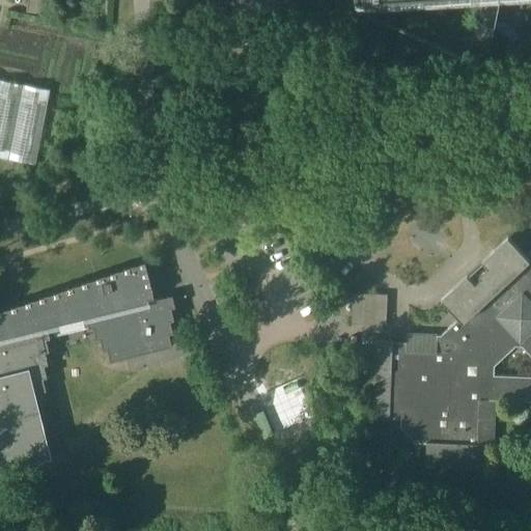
[(46,0),(28,0),(28,11),(46,14),(46,0)]
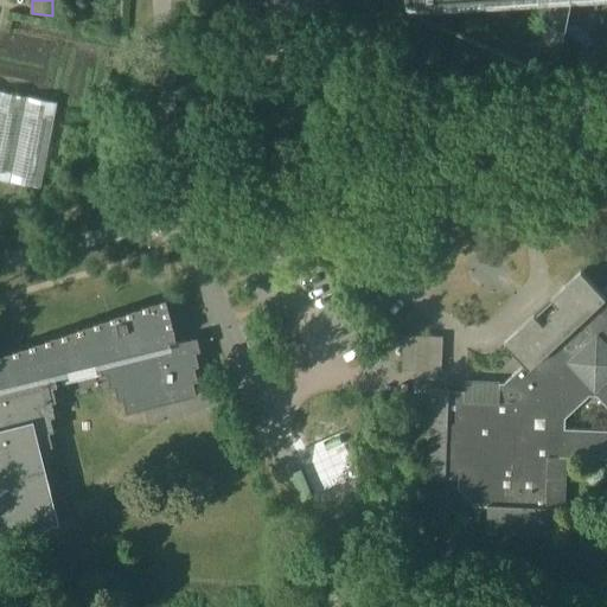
[(606,0),(406,0),(409,13),(606,0)]
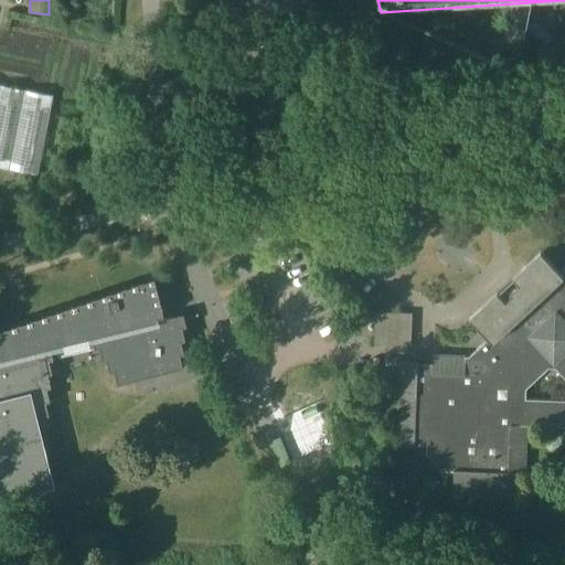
[(0,167),(38,174),(53,95),(0,85),(0,167)]
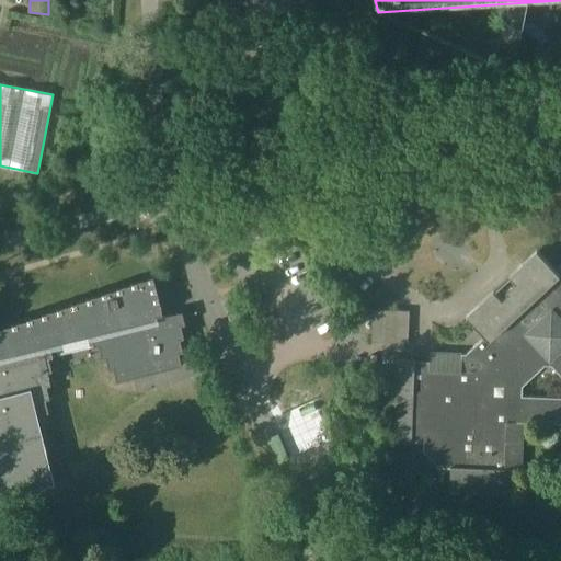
[(537,252),(516,271),(521,276),(506,289),(511,295),(505,299),(496,289),(470,313),(488,333),(465,354),(428,353),(428,368),(414,367),(414,362),(387,361),(386,392),(396,392),(395,441),(424,442),(424,451),(438,467),(450,468),(450,482),(450,493),(514,495),(515,469),(522,470),(523,423),(560,424),(560,454),(559,478),(560,478),(560,265),(554,272),(537,252)]
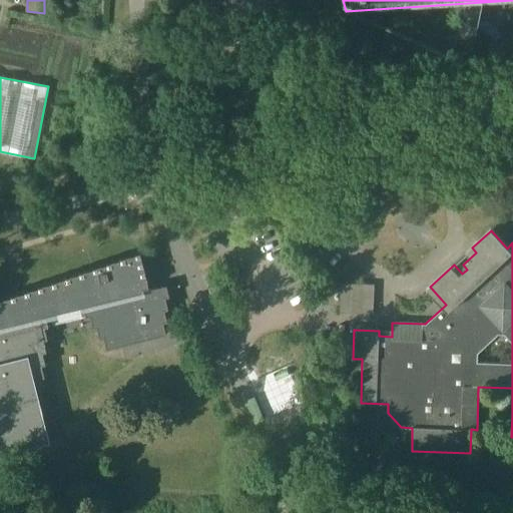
[(144,290),(144,288),(141,276),(146,275),(141,252),(125,255),(126,258),(112,261),(112,262),(98,266),(98,267),(84,271),(85,272),(71,275),(71,276),(57,280),(57,281),(43,285),(44,286),(30,289),(30,290),(16,294),(16,295),(2,299),(3,300),(0,300),(0,453),(51,441),(38,391),(44,390),(41,378),(45,377),(42,365),(46,364),(43,353),(47,352),(44,340),(48,339),(45,328),(49,327),(46,315),(83,306),(86,317),(90,316),(93,328),(97,327),(100,339),(104,338),(107,349),(166,335),(164,323),(167,322),(165,310),(168,309),(166,298),(169,297),(167,285),(144,290)]
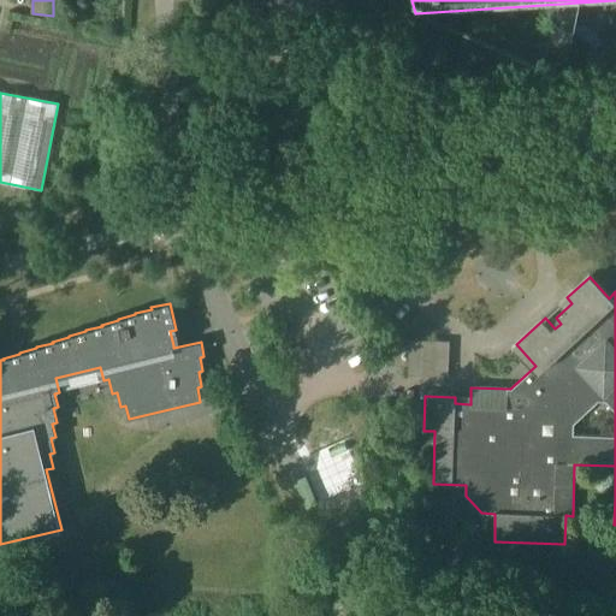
[(256,353),(266,350),(260,326),(250,330),(256,353)]
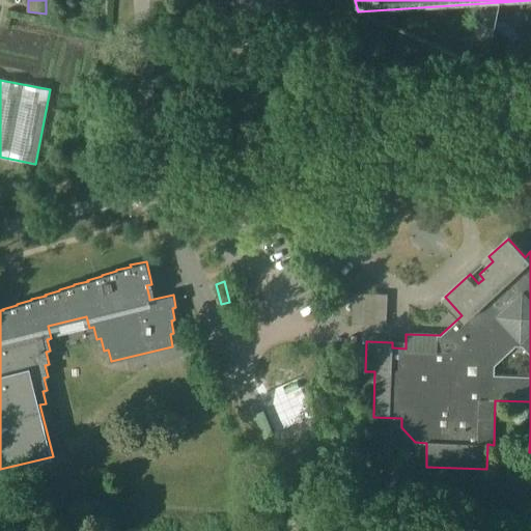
[(353,292),(352,325),(386,326),(388,295),(353,292)]
